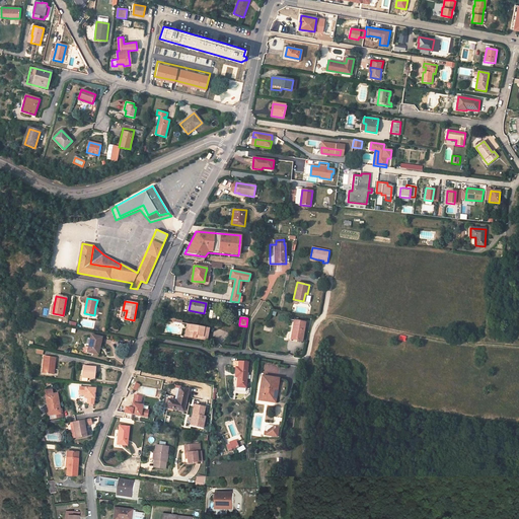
[(288,339),(302,342),(305,322),(291,319),(288,339)]
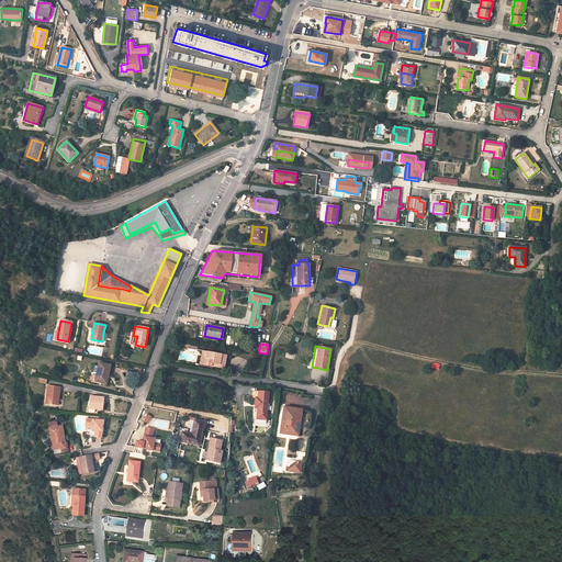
[(200,364),(212,367),(212,363),(225,366),(226,356),(202,350),(200,364)]
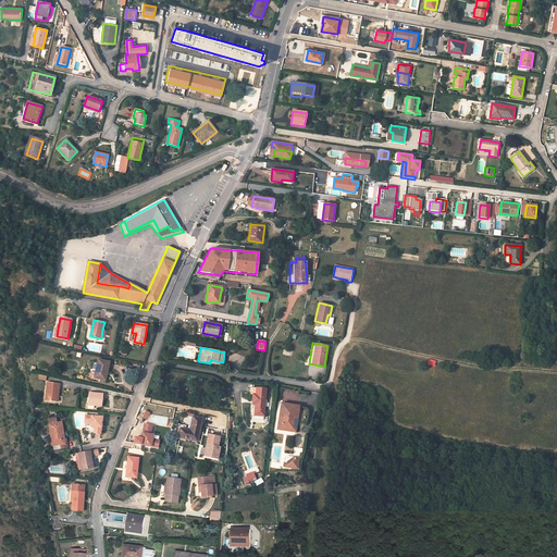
[(98,359),(97,363),(95,373),(94,378),(106,381),(109,362),(98,359)]
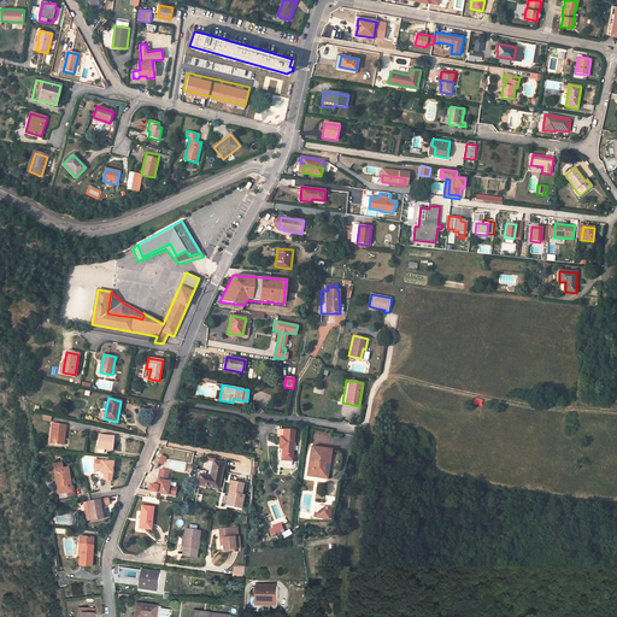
[(51,444),(64,445),(66,425),(53,423),(51,444)]
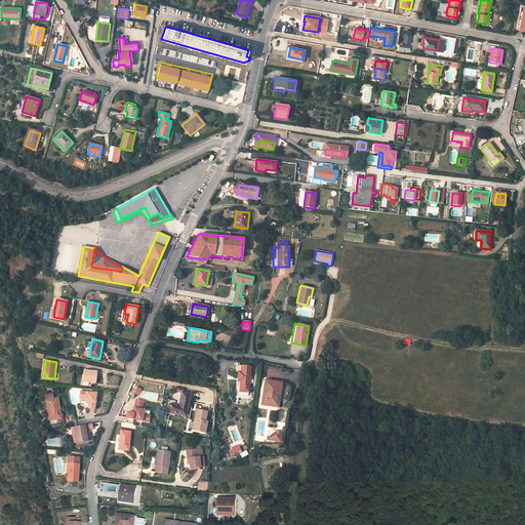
[(240,380),(240,392),(248,392),(250,366),(241,365),(240,372),(239,372),(238,380),(240,380)]
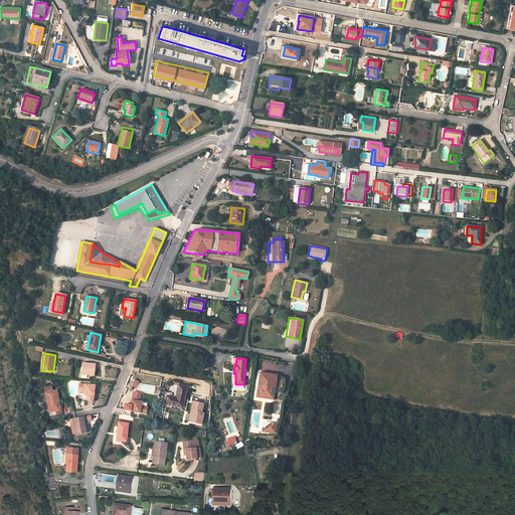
[(82,363),(81,374),(95,375),(96,364),(82,363)]
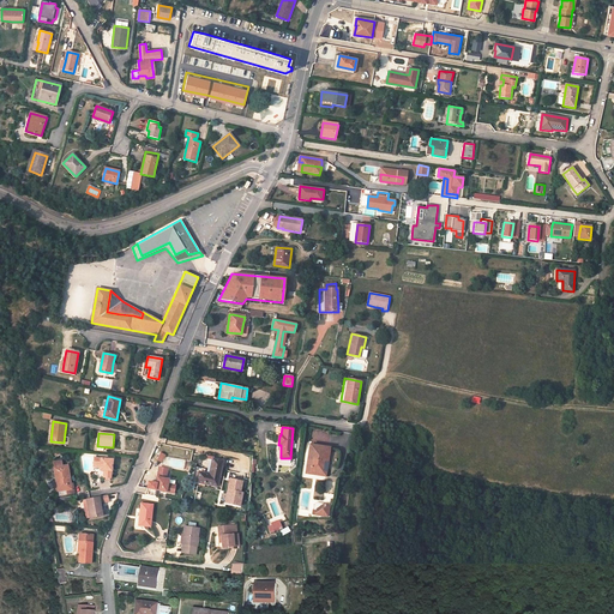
[(306,474),(321,475),(324,459),(327,461),(330,449),(330,447),(311,445),(306,474)]
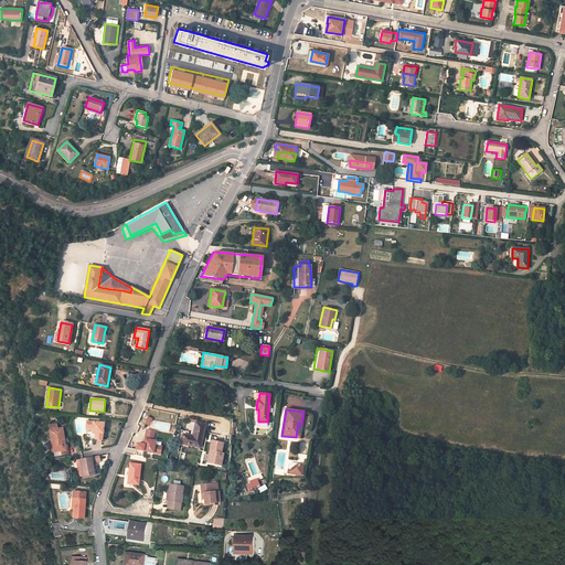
[(102,440),(104,423),(87,422),(85,436),(87,438),(102,440)]
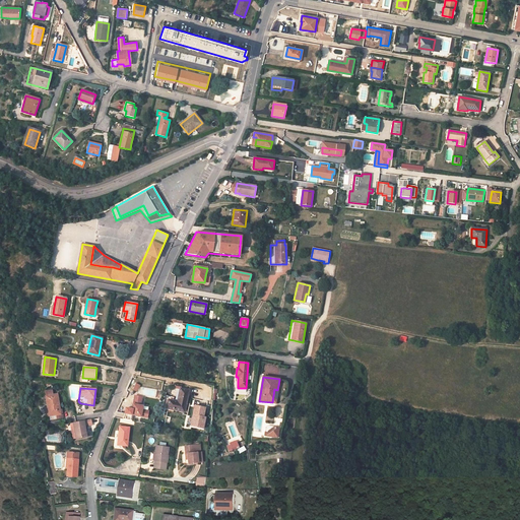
[(189,390),(180,389),(178,401),(169,400),(167,408),(185,412),(189,390)]
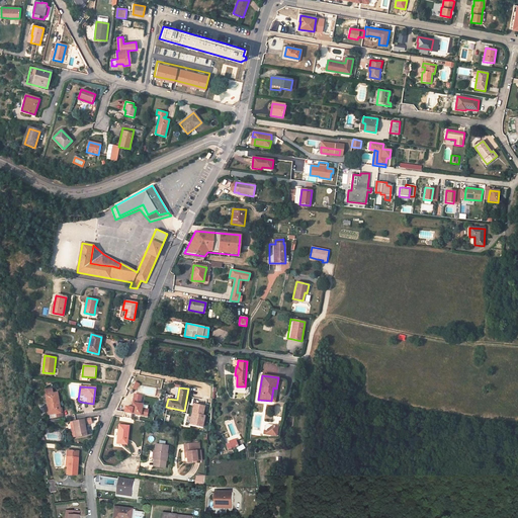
[(45,391),(47,404),(49,403),(52,414),(56,413),(57,417),(63,416),(62,412),(61,413),(57,393),(53,394),(52,389),(49,390),(49,391),(45,391)]
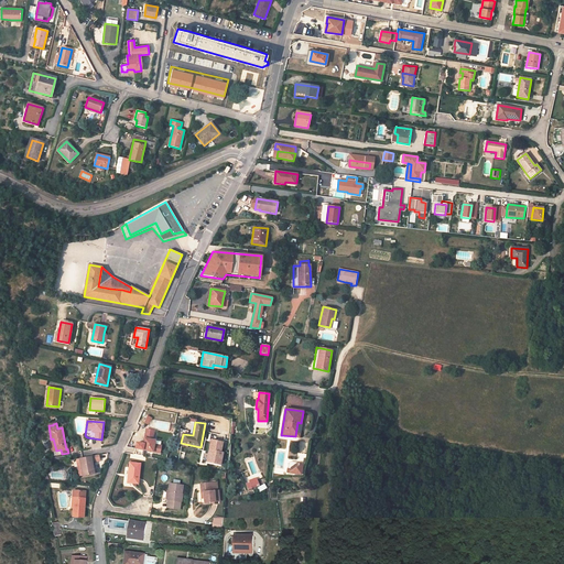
[(154,431),(147,430),(142,449),(160,453),(161,446),(154,444),(155,441),(152,440),(154,431)]
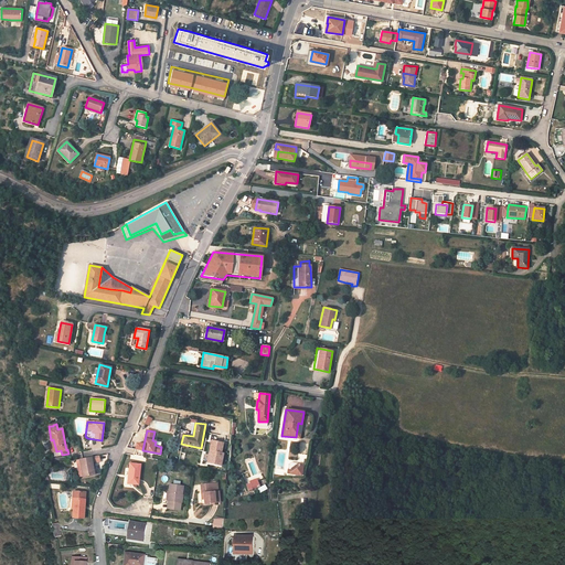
[(211,440),(206,462),(221,465),(223,452),(221,452),(223,443),(211,440)]
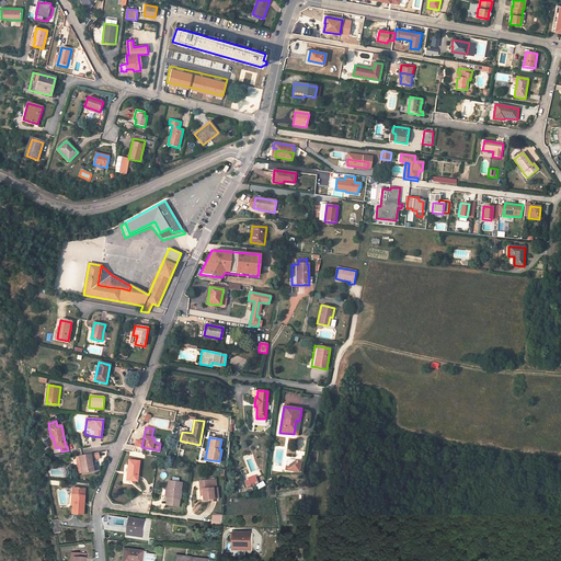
[(79,456),(80,461),(81,461),(83,472),(93,471),(91,459),(99,457),(99,453),(79,456)]
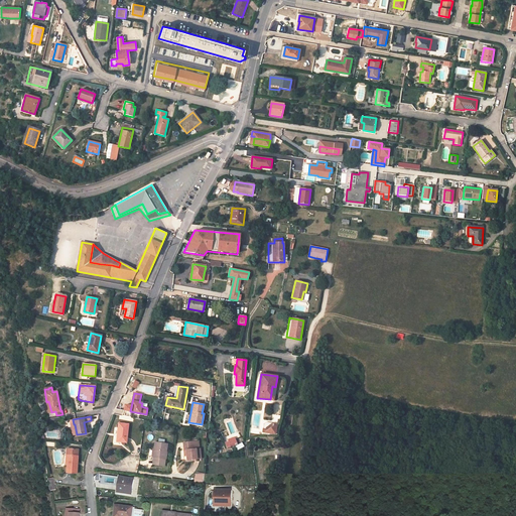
[(117,441),(126,442),(128,424),(118,423),(117,441)]
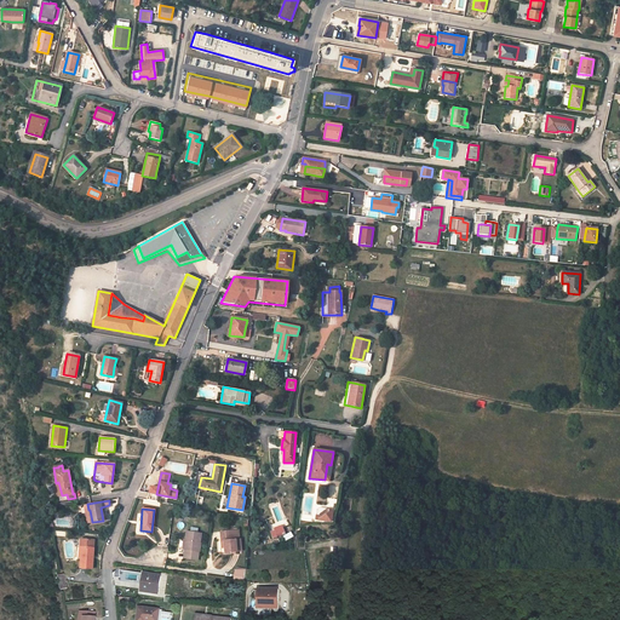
[(333,510),(326,509),(320,514),(319,520),(331,522),(333,510)]
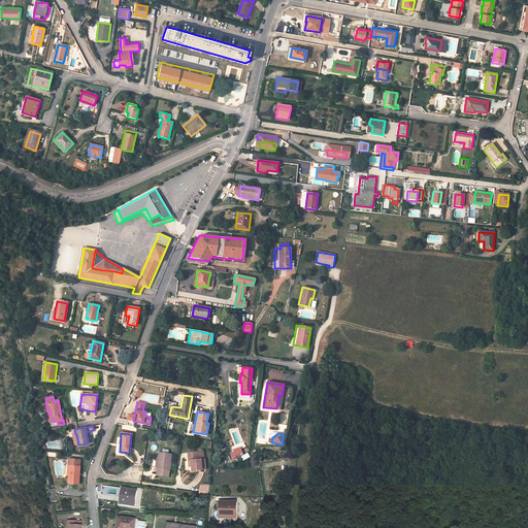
[(196,452),(188,453),(189,466),(191,466),(191,470),(201,469),(200,459),(197,460),(196,452)]
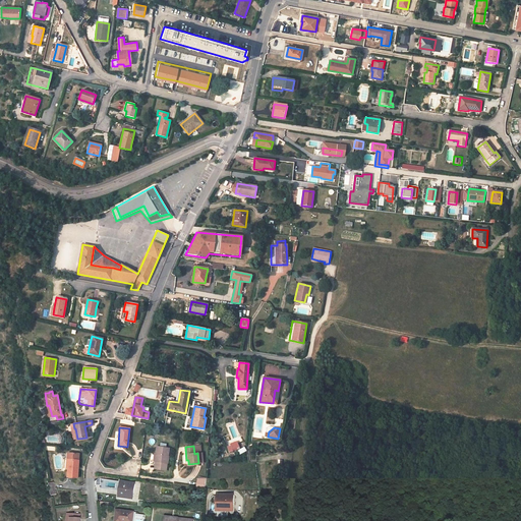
[(156,454),(155,461),(156,461),(158,462),(167,463),(169,449),(157,447),(156,454)]
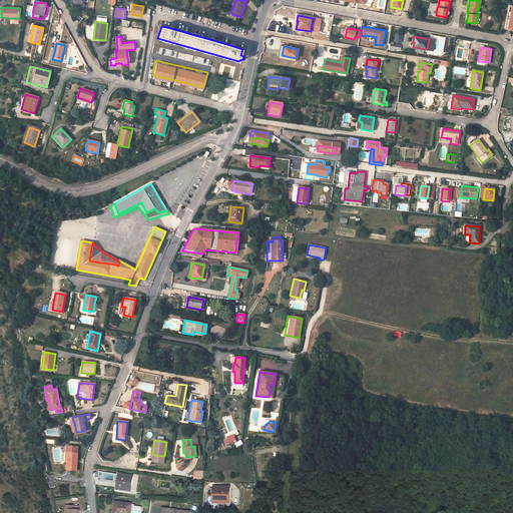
[(78,447),(66,446),(66,453),(67,453),(67,462),(66,470),(76,470),(78,447)]
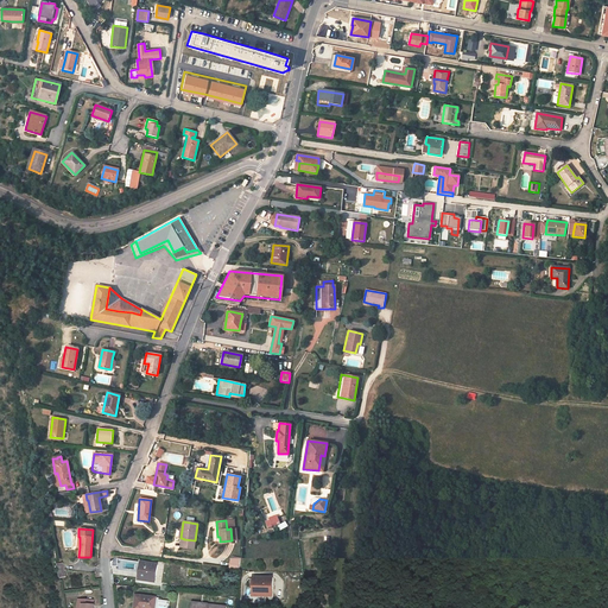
[(194,549),(195,540),(184,539),(184,543),(182,543),(181,548),(194,549)]
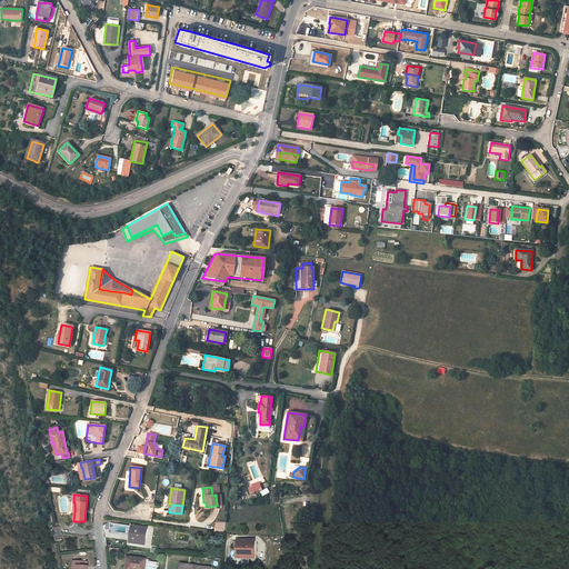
[(130,543),(147,546),(149,529),(133,527),(130,543)]
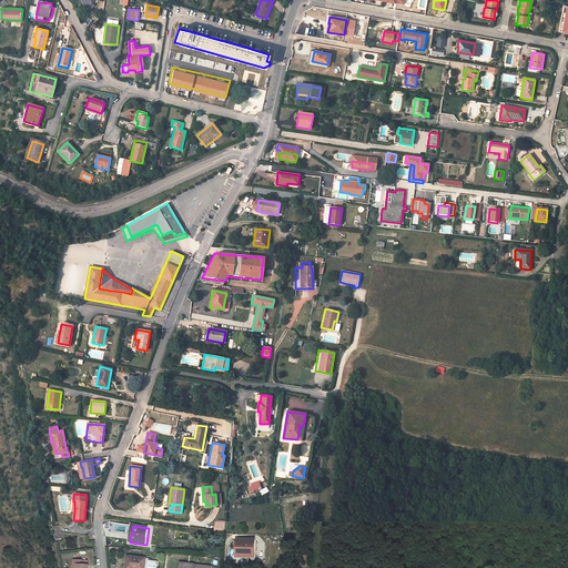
[(237,539),(236,557),(249,558),(256,558),(256,540),(237,539)]
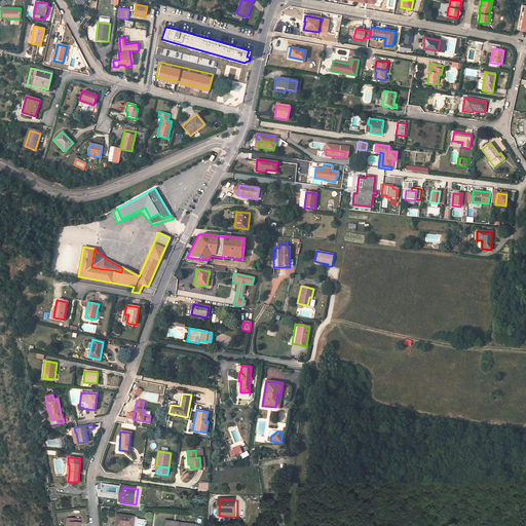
[(116,525),(125,525),(126,516),(118,515),(116,525)]
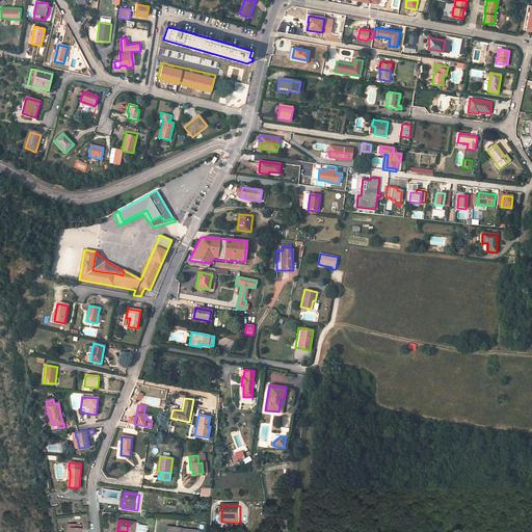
[(134,528),(135,523),(128,522),(127,531),(136,531),(137,529),(134,528)]
